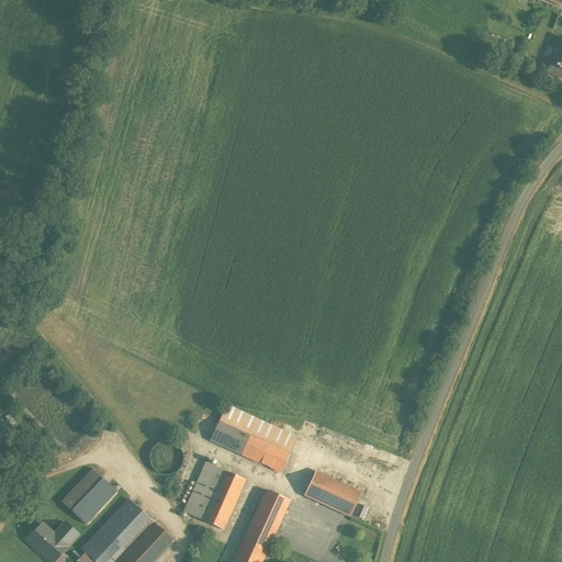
[(561,38),(560,38),(549,64),(550,65),(548,71),(549,72),(561,78),(561,38)]
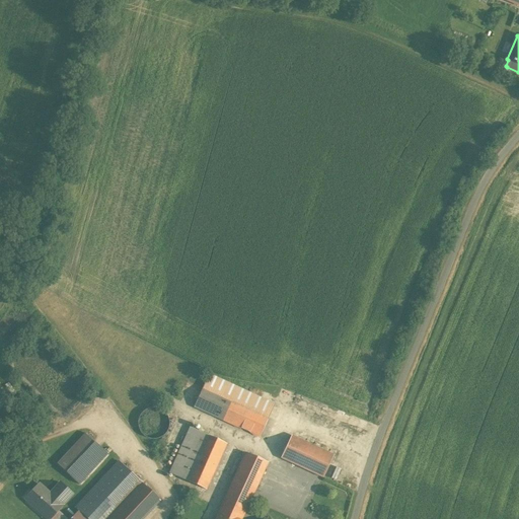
[(0,322),(4,324),(10,308),(0,304),(0,322)]
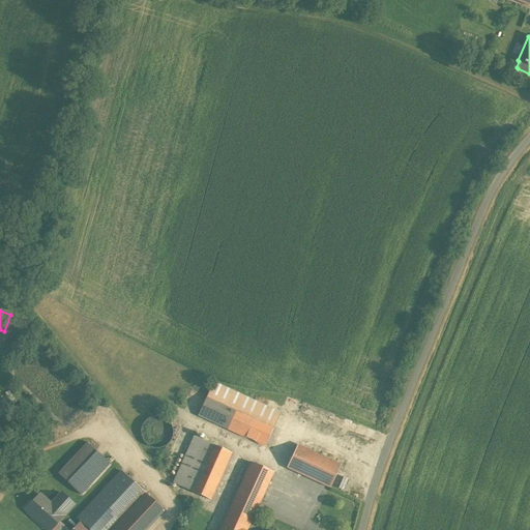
[(280,413),(213,382),(207,396),(273,427),(280,413)]
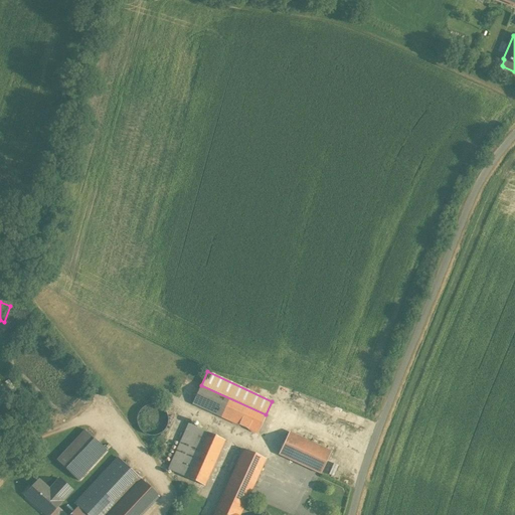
[(266,414),(201,385),(192,403),(256,433),(266,414)]
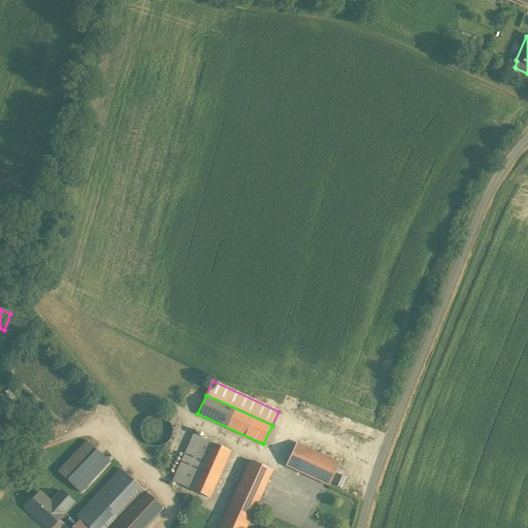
[(171,436),(172,430),(171,425),(167,420),(162,416),(156,415),(150,416),(144,420),(141,425),(140,431),(141,437),(144,442),(151,446),(156,447),(162,446),(167,442),(171,436)]
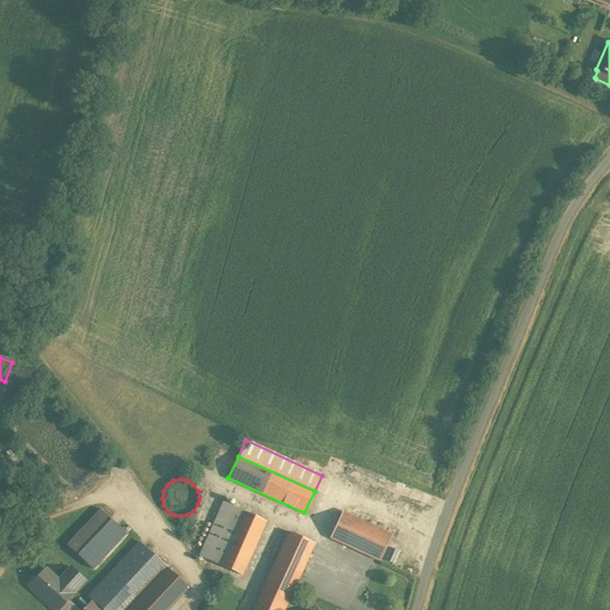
[(223,502),(199,556),(219,565),(243,511),(223,502)]
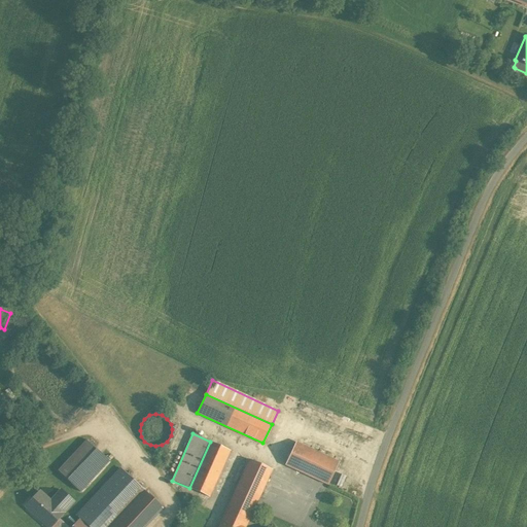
[(86,440),(58,470),(80,492),(109,461),(86,440)]
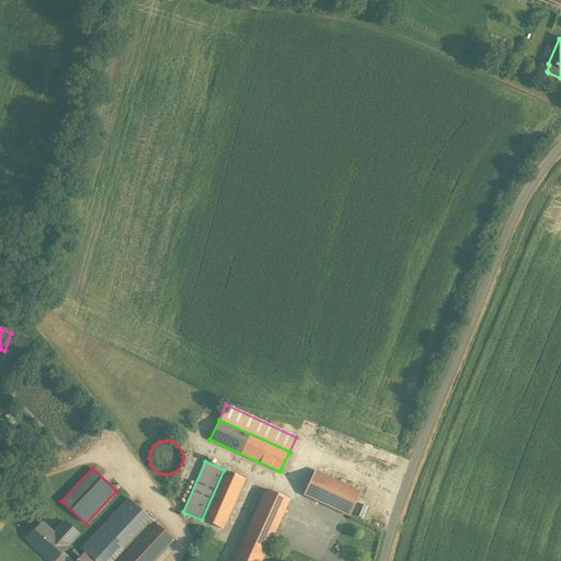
[(224,470),(202,519),(221,528),(243,479),(224,470)]
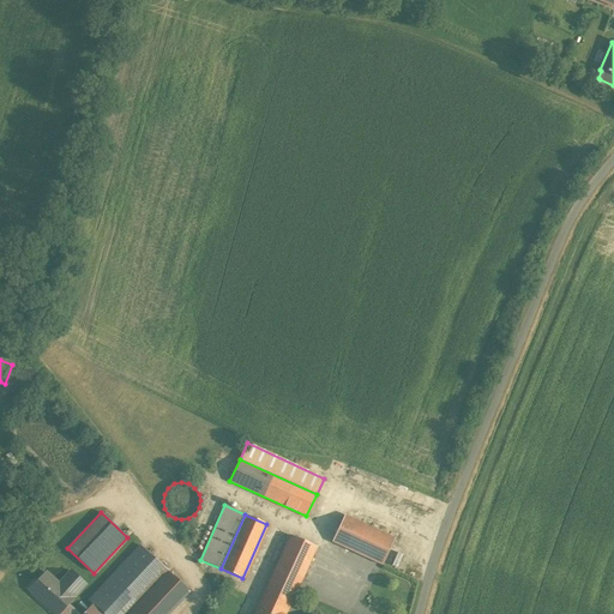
[(393,539),(343,516),(331,541),(381,565),(393,539)]
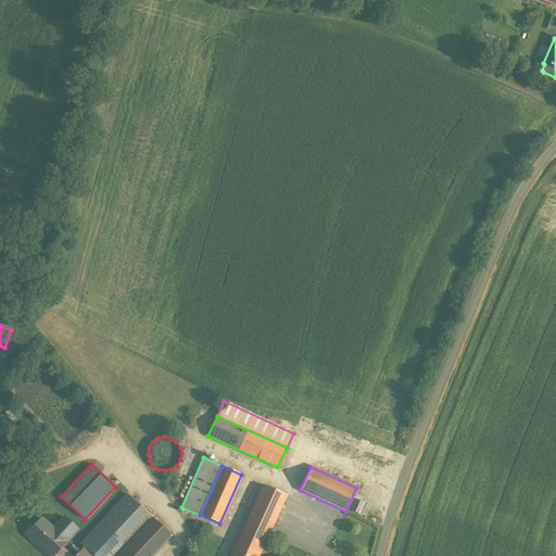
[(263,484),(240,533),(264,544),(286,495),(263,484)]
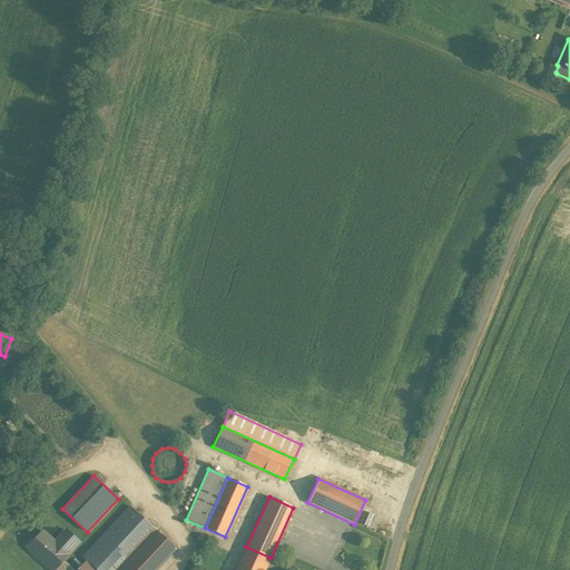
[(130,507),(82,558),(86,561),(87,560),(97,569),(119,569),(156,531),(130,507)]
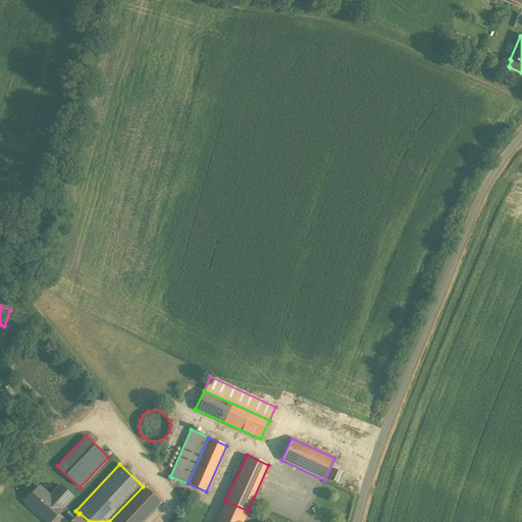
[(50,498),(39,487),(32,494),(35,498),(29,504),(48,521),(49,521),(50,521),(57,514),(62,509),(61,508),(71,497),(60,485),(50,498)]
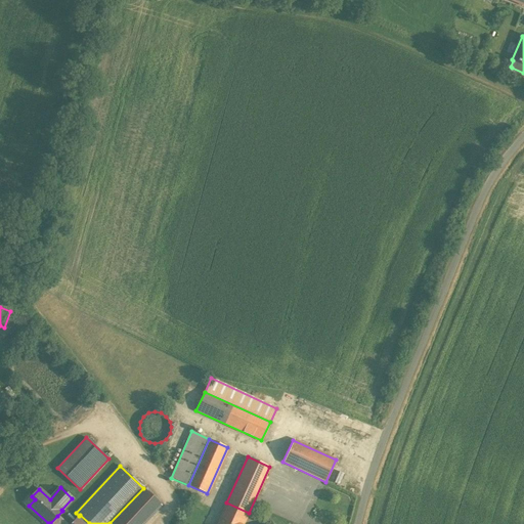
[(143,488),(110,523),(143,523),(162,505),(143,488)]
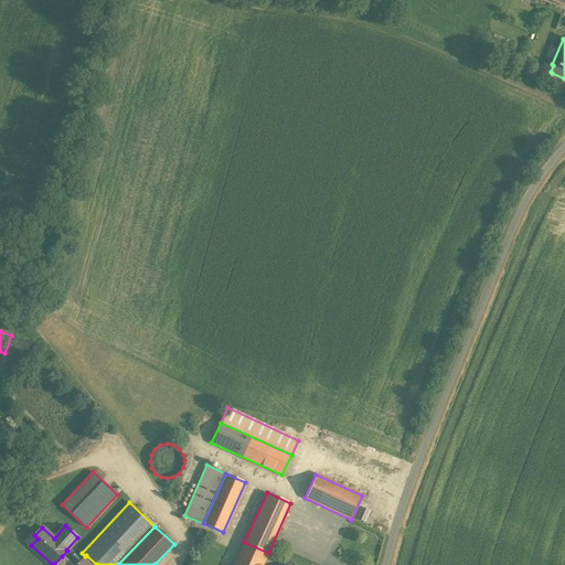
[(262,564),(268,553),(244,542),(233,564),(262,564)]
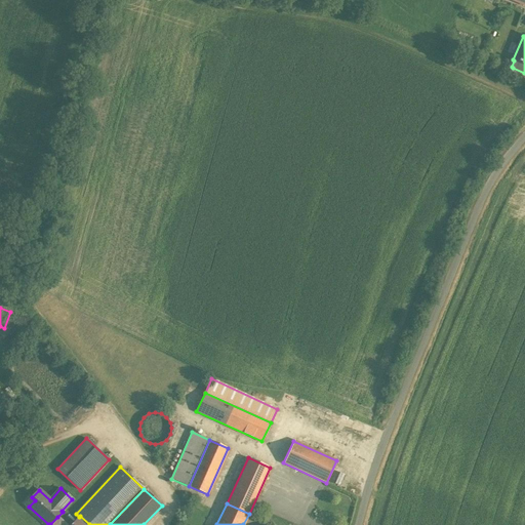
[(89,524),(80,516),(79,517),(71,524),(89,524)]
